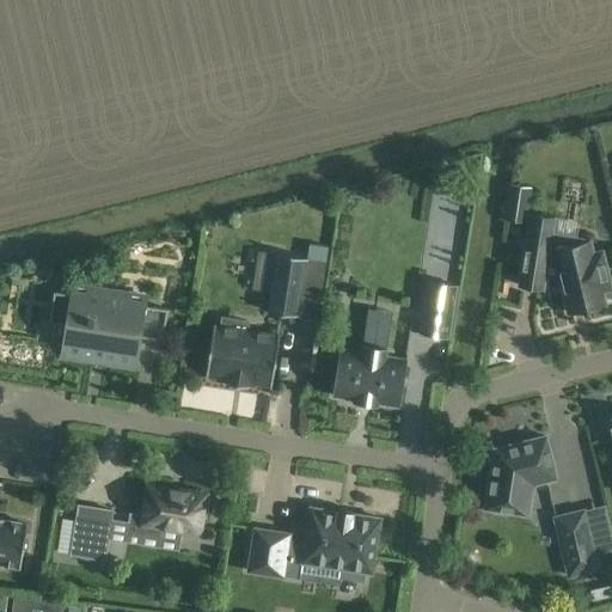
[(569,312),(573,312),(604,304),(601,292),(610,289),(601,252),(592,255),(588,243),(585,244),(583,240),(551,236),(554,219),(530,215),(519,286),(543,289),(545,276),(561,280),(569,312)]
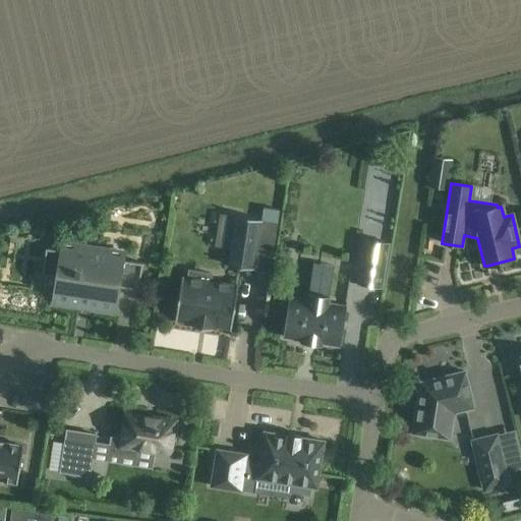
[(262,220),(235,216),(228,266),(270,273),(279,211),(264,209),(262,220)]
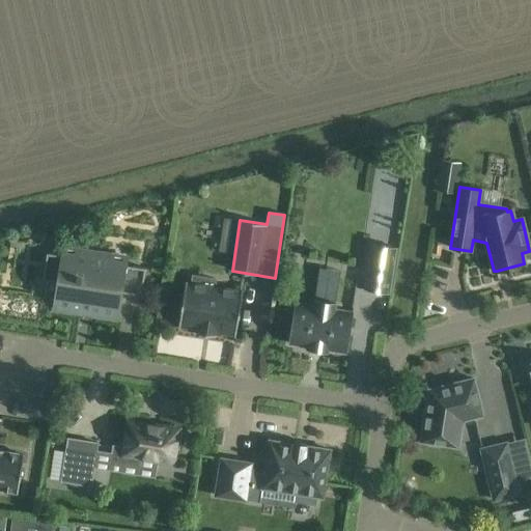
[(397,247),(371,243),(364,289),(390,294),(397,247)]
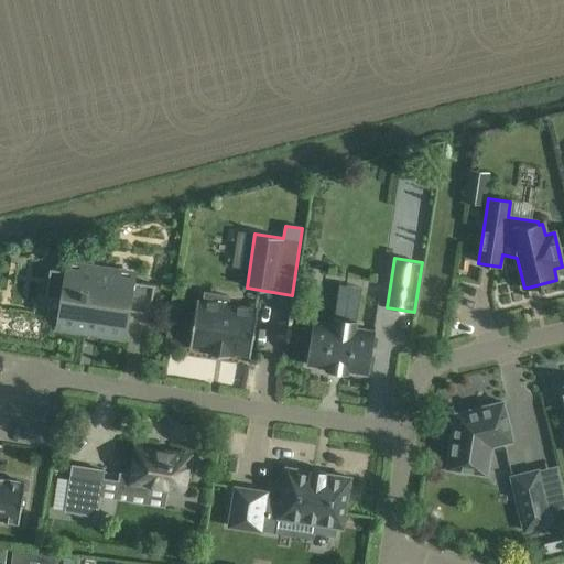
[(50,269),(45,297),(62,300),(57,326),(123,336),(128,310),(150,314),(154,285),(116,279),(116,273),(84,268),(83,273),(50,269)]
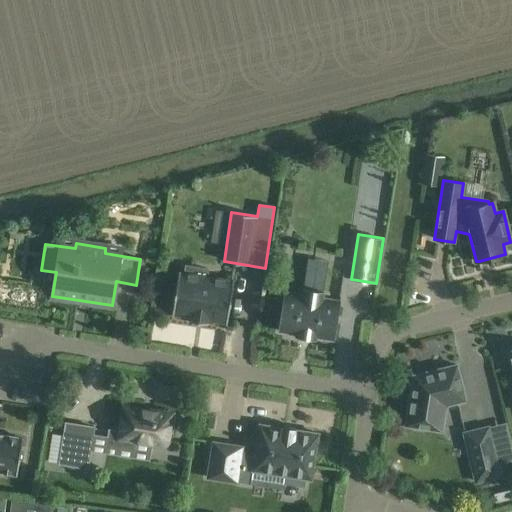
[(179,272),(172,315),(190,318),(190,321),(208,324),(208,320),(227,323),(234,281),(206,276),(207,270),(186,266),(185,273),(179,272)]
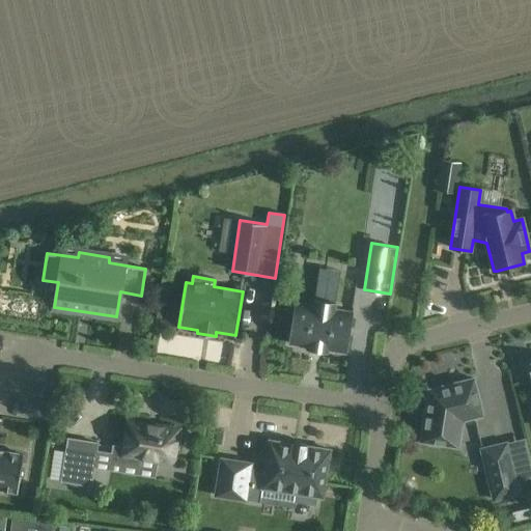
[(345,353),(353,311),(334,309),(335,303),(314,299),(313,305),(296,302),(288,343),(307,346),(306,348),(328,352),(328,350),(345,353)]
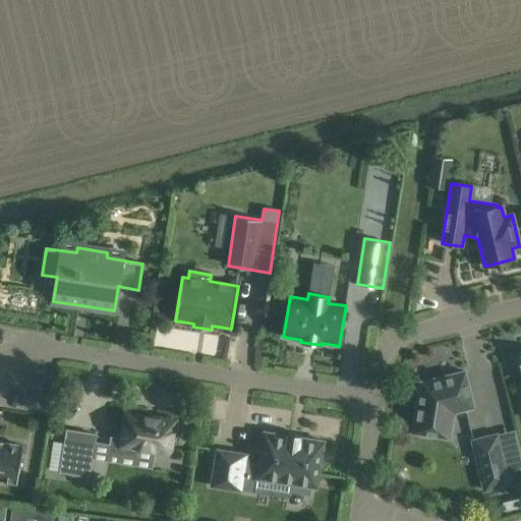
[(453,412),(465,409),(472,407),(464,371),(420,383),(418,400),(414,403),(413,413),(415,416),(413,432),(419,433),(421,437),(429,438),(432,436),(449,439),(453,412)]
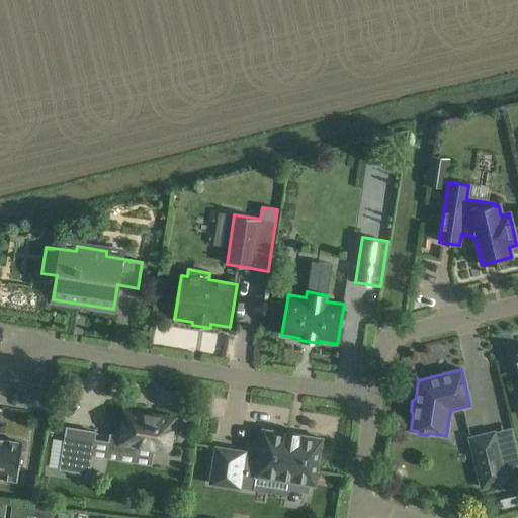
[(110,435),(107,452),(135,456),(137,445),(168,450),(170,437),(173,438),(176,423),(173,423),(173,420),(156,417),(156,416),(155,415),(155,417),(144,415),(144,414),(143,413),(143,415),(125,412),(121,437),(110,435)]
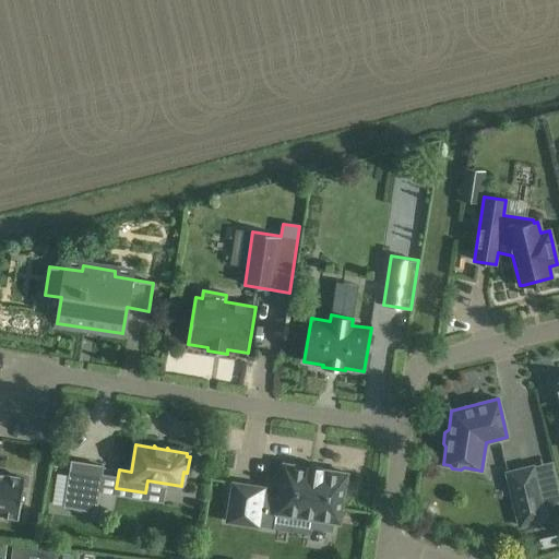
[(95,511),(102,467),(72,462),(64,506),(95,511)]
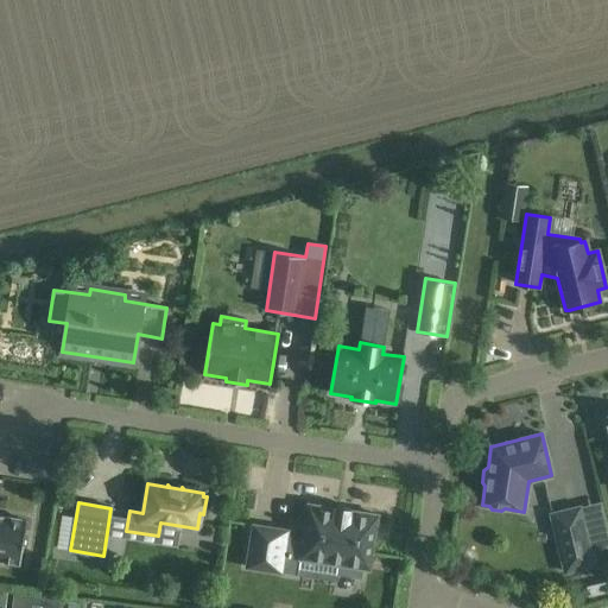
[(253,525),(246,568),(280,572),(284,553),(301,557),(299,559),(302,559),(302,558),(339,564),(336,574),(360,577),(362,568),(367,569),(369,570),(369,568),(377,518),(378,518),(378,515),(375,515),(350,512),(350,511),(335,508),(335,510),(311,506),(311,505),(309,505),(308,507),(309,507),(303,540),(286,537),(287,531),(253,525)]
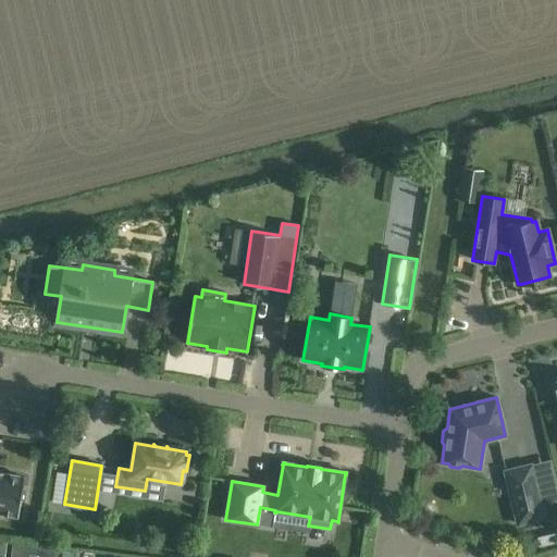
[(531,466),(506,471),(505,471),(518,524),(544,518),(531,466)]
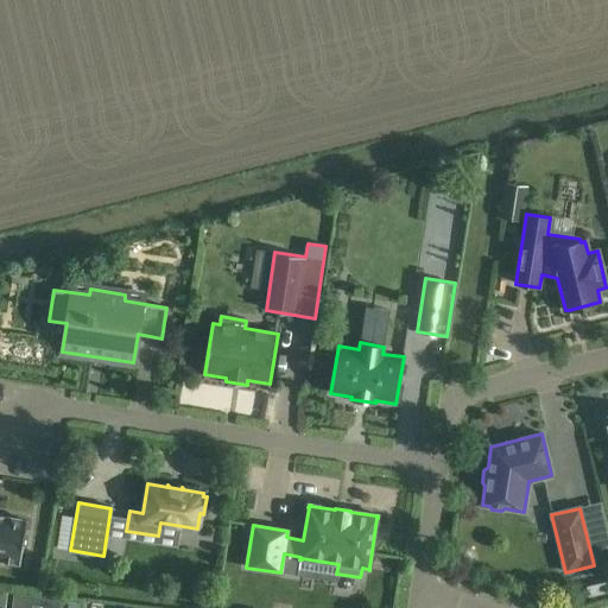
[(2,518),(2,515),(0,514),(0,559),(20,564),(27,521),(2,518)]
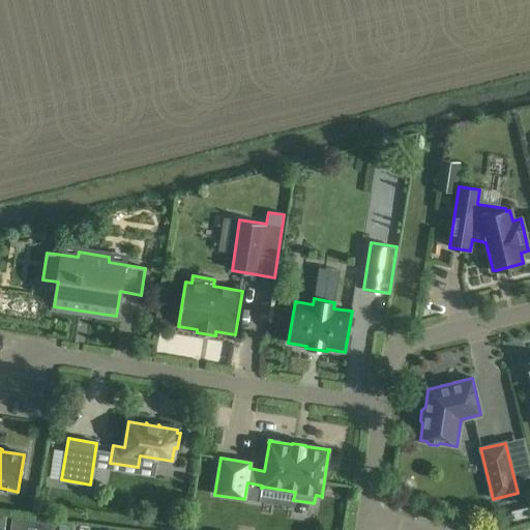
[(529,517),(528,507),(510,511),(512,521),(529,517)]
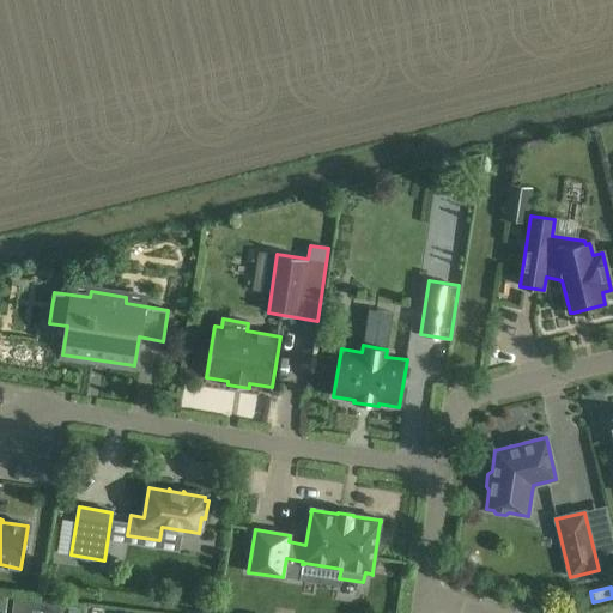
[(61,612),(64,606),(13,599),(11,612),(61,612)]
